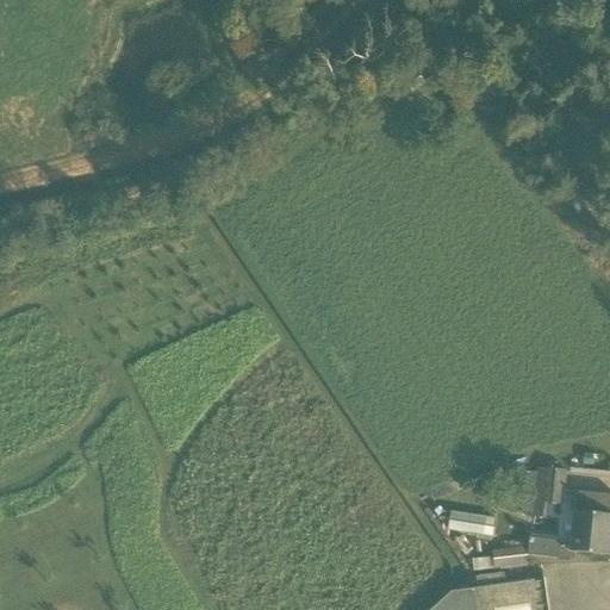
[(552,505),(555,470),(539,468),(537,473),(530,473),(529,485),(514,484),(514,491),(503,491),(502,502),(527,504),(524,518),(543,520),(545,504),(552,505)]
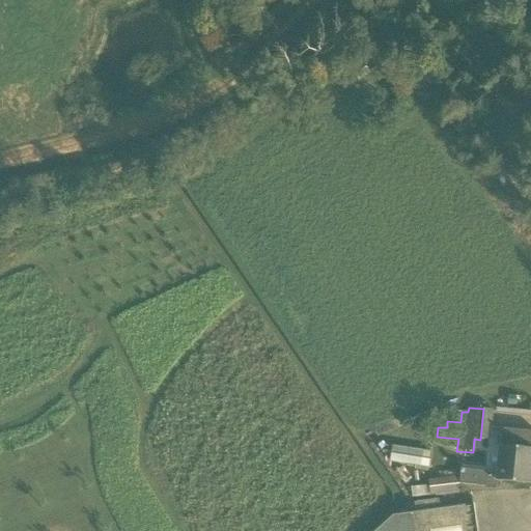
[(530,484),(530,431),(504,428),(499,473),(464,470),(463,477),(429,481),(430,485),(412,486),(412,497),(431,496),(431,497),(460,493),(459,484),(499,488),(500,483),(525,485),(530,484)]
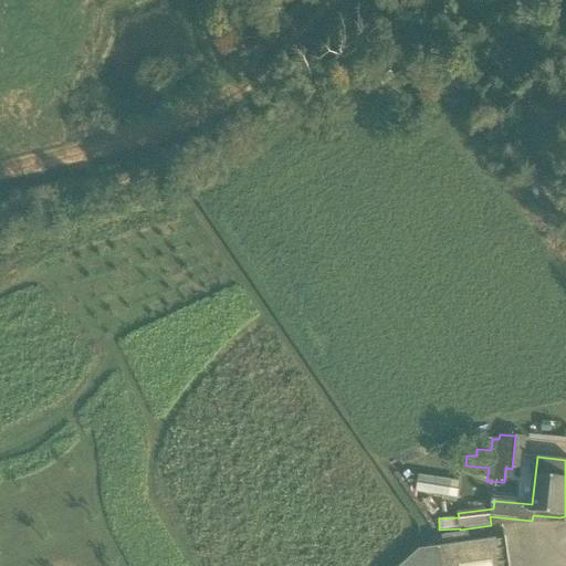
[(415,492),(442,496),(457,499),(459,482),(418,477),(415,492)]
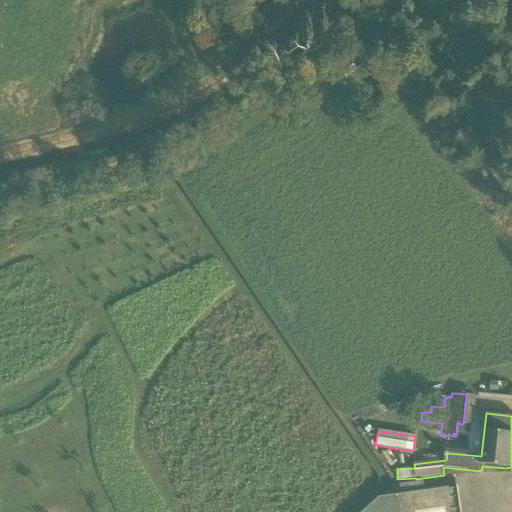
[(460,511),(457,487),(425,491),(423,482),(399,485),(400,495),(380,498),(363,511),(460,511)]
